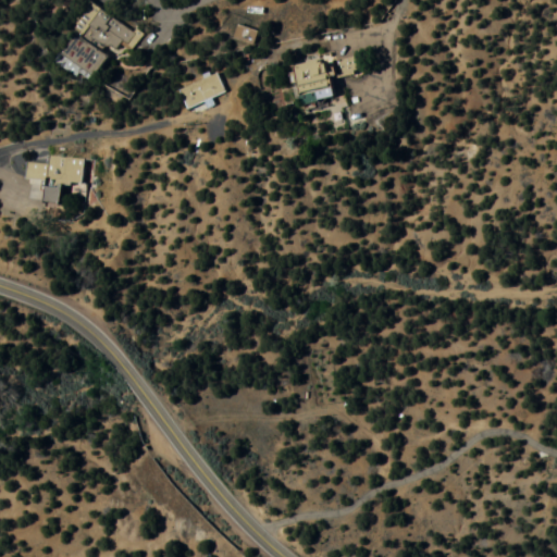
[(66,53),(98,74),(120,42),(132,50),(144,34),(94,0),(76,25),(82,29),(66,53)]
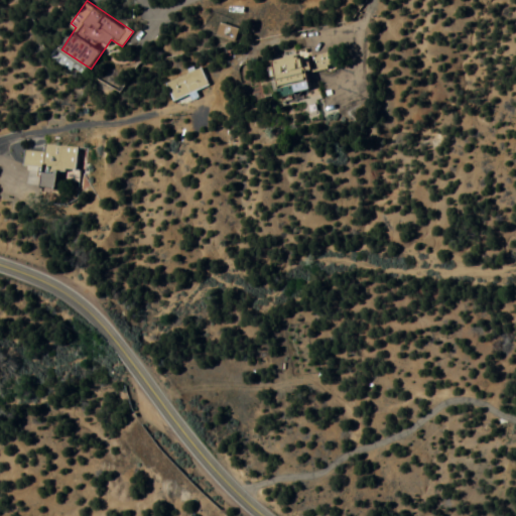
[(238,28),(218,23),(215,36),(235,41),(238,28)]
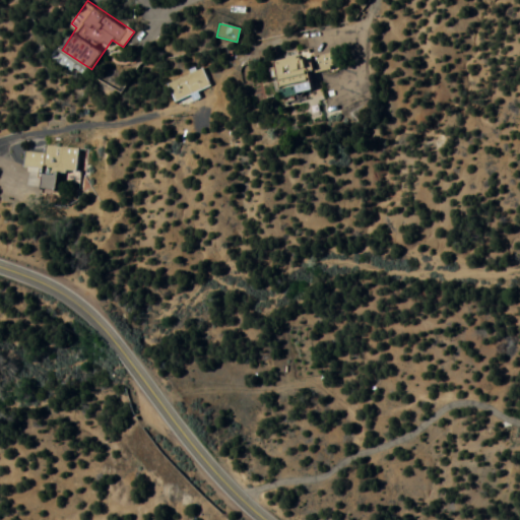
[(309,91),(306,73),(333,67),(330,52),(307,56),(307,54),(270,61),(277,99),(309,91)]
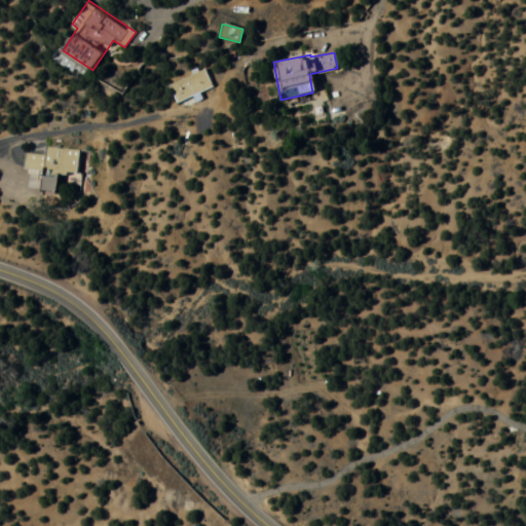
[(214,86),(205,68),(171,83),(179,102),(214,86)]
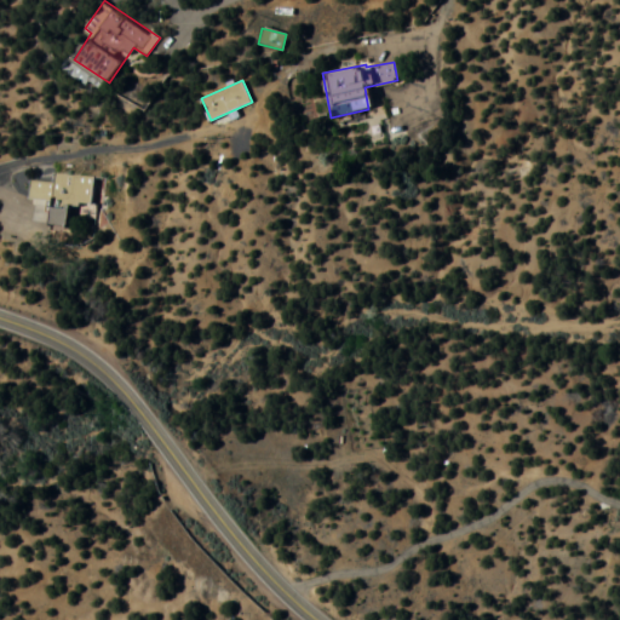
[(29,199),(52,199),(51,224),(70,225),(70,207),(91,208),(93,174),(53,173),(53,181),(30,179),(29,199)]
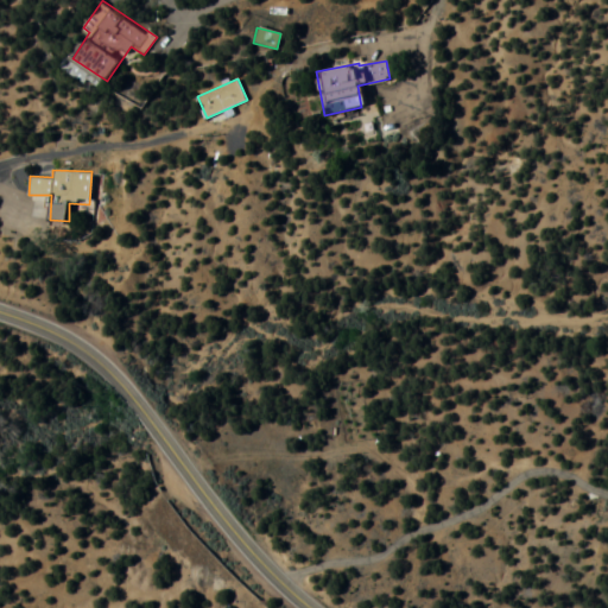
All buildings are outlined.
